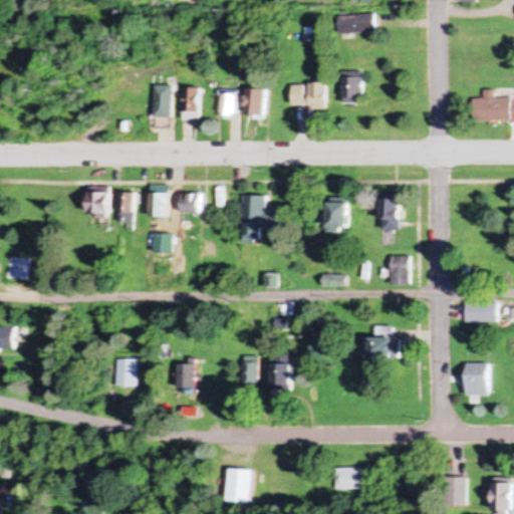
[(377,16),(340,16),(340,34),(377,34),(377,16)]
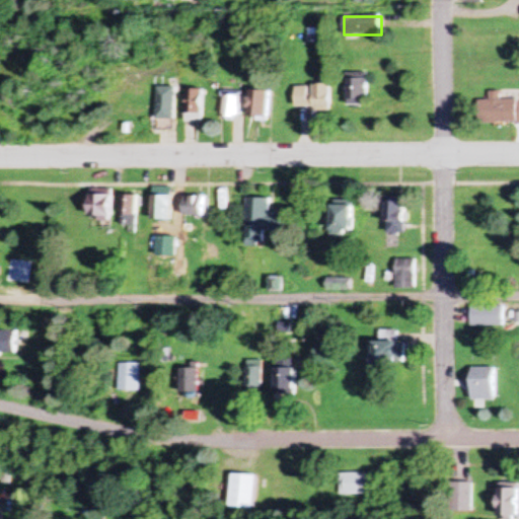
[(349,106),(368,106),(368,74),(349,74),(349,106)]
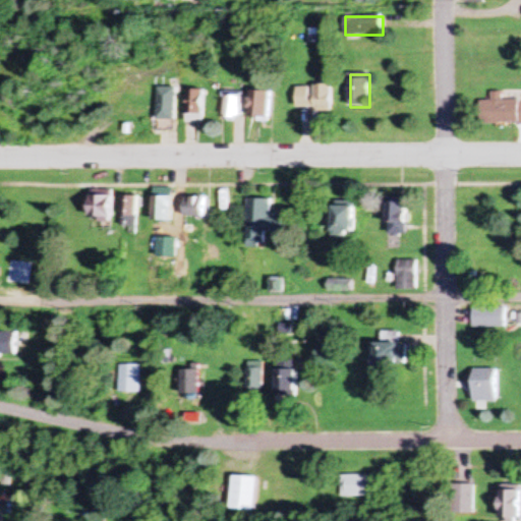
[(333,107),(333,85),(297,85),(297,107),(333,107)]
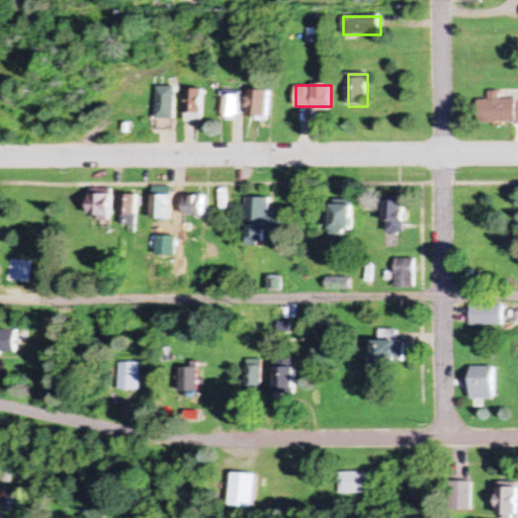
[(175,89),(157,89),(157,127),(175,127),(175,89)]
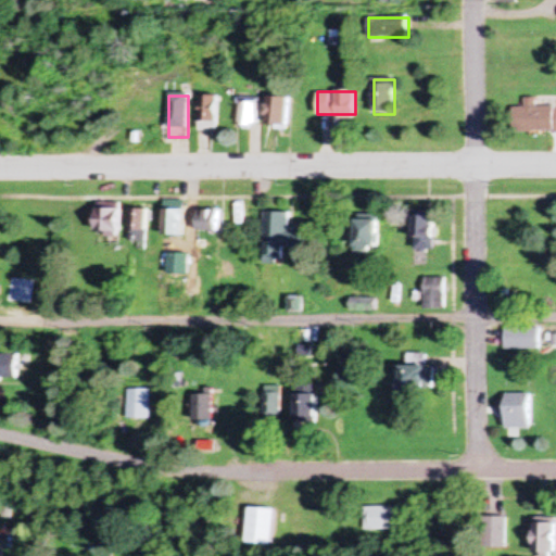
[(555,130),(555,106),(538,106),(538,98),(526,98),(526,108),(516,108),(516,131),(555,130)]
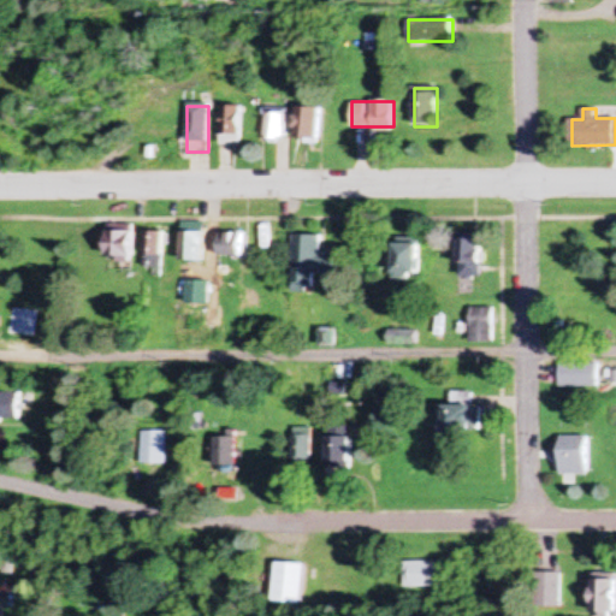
[(221,110),(221,143),(241,143),(241,110),(221,110)]
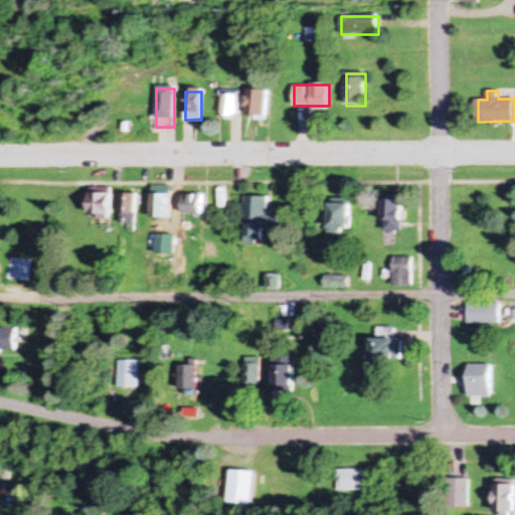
[(246,116),(268,116),(268,93),(246,93),(246,116)]
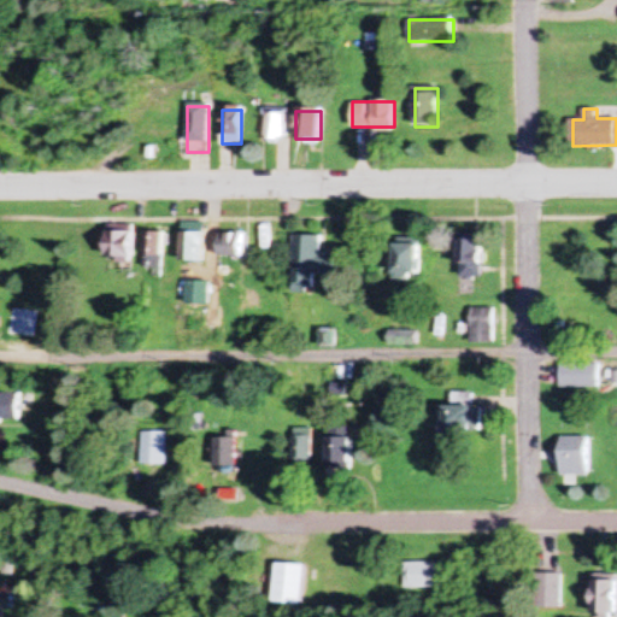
[(265,141),(285,141),(285,115),(265,115),(265,141)]
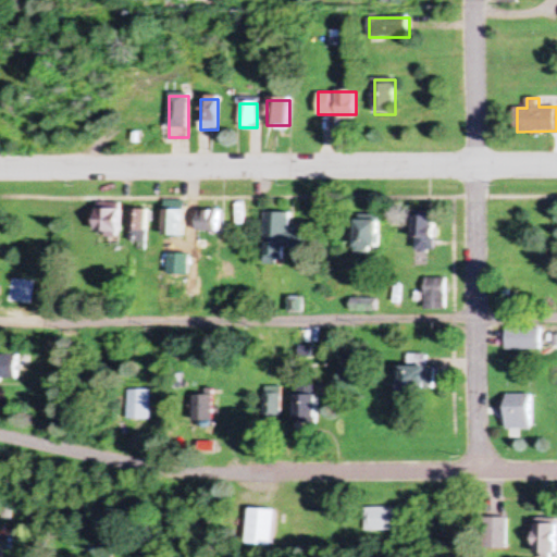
[(121,208),(98,208),(98,234),(121,234),(121,208)]
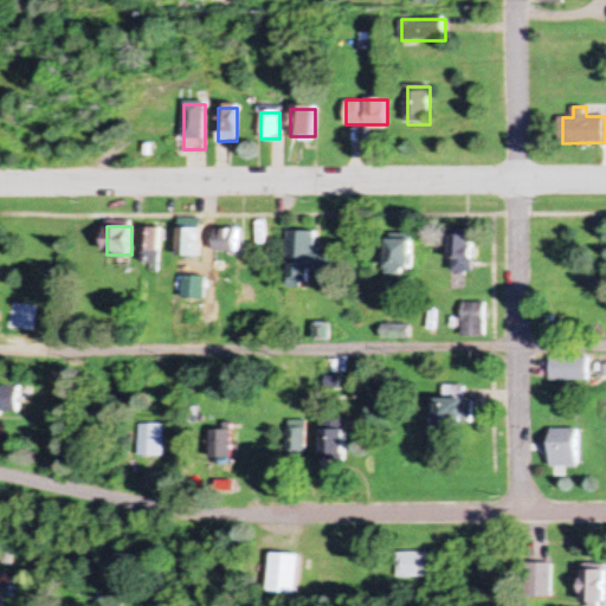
[(161,229),(144,229),(144,264),(161,264),(161,229)]
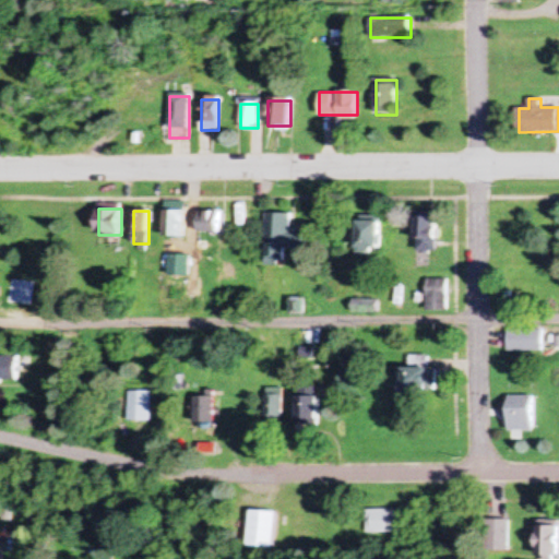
[(187,236),(187,211),(166,211),(166,236),(187,236)]
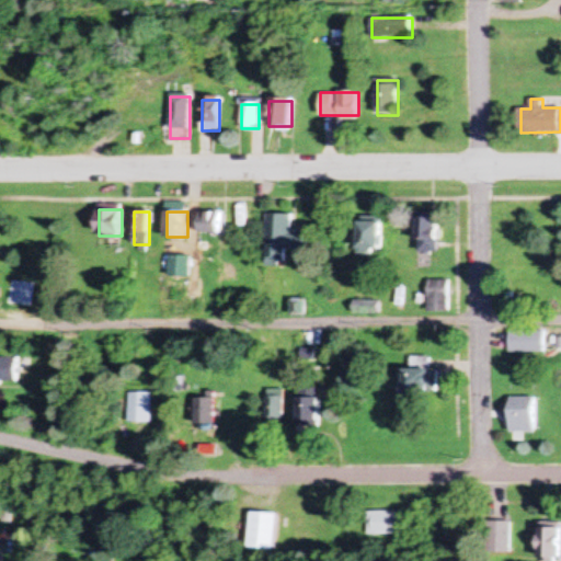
[(221,213),(201,213),(201,235),(221,235),(221,213)]
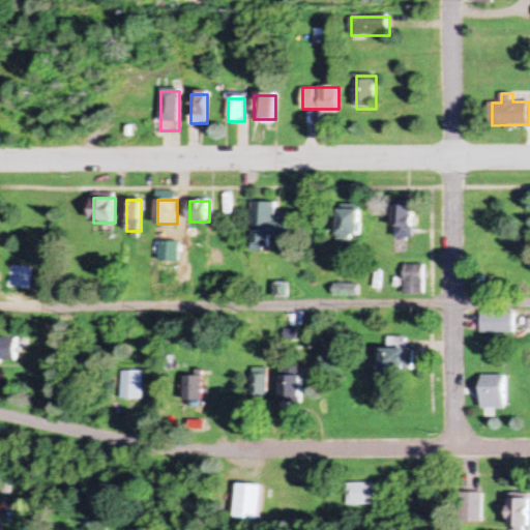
[(253,252),(270,252),(270,236),(288,236),(288,219),(276,221),(276,203),(252,203),(253,252)]
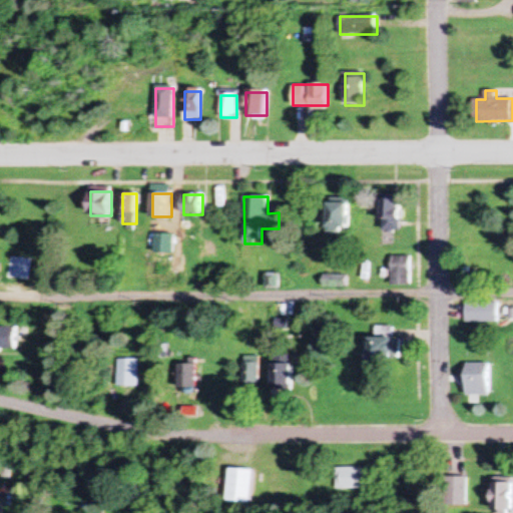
[(383,199),(383,230),(403,230),(403,199),(383,199)]
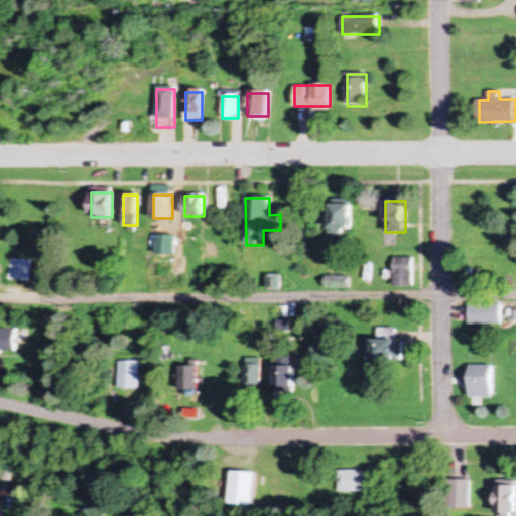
[(353,204),(331,204),(331,231),(353,231),(353,204)]
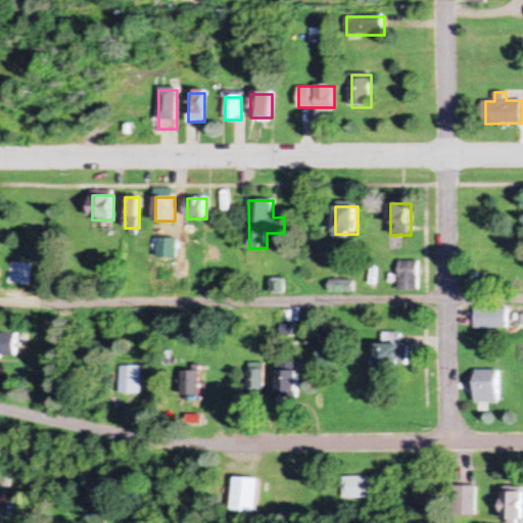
[(400,292),(420,292),(420,262),(400,262),(400,292)]
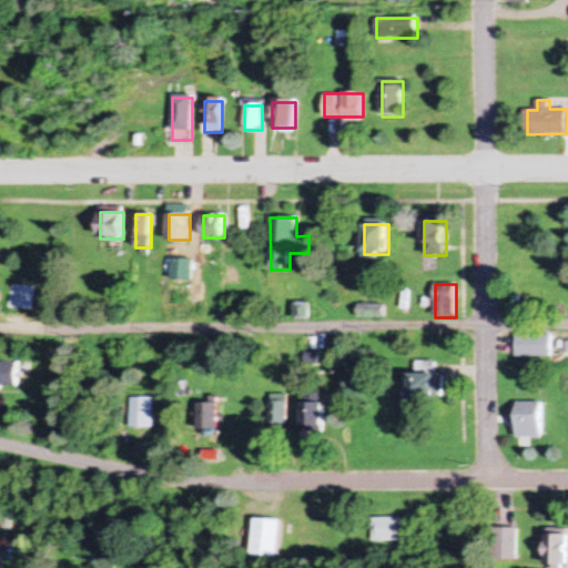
[(554,335),(518,335),(518,357),(554,357),(554,335)]
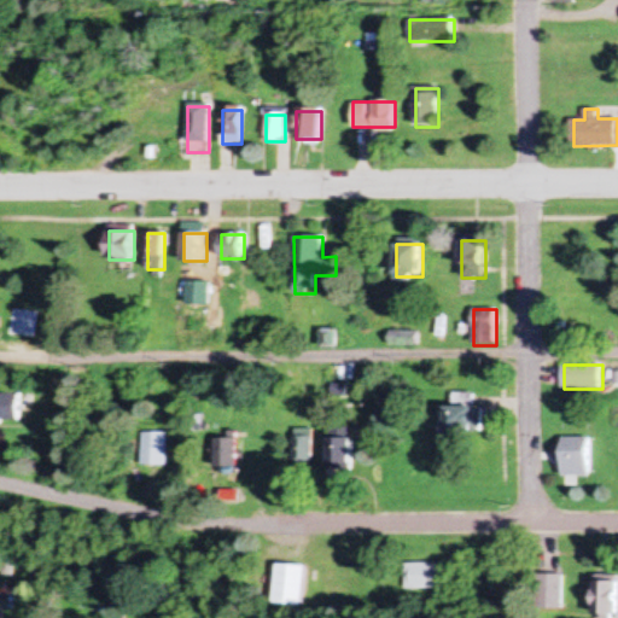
[(0,423),(21,423),(21,394),(0,394),(0,423)]
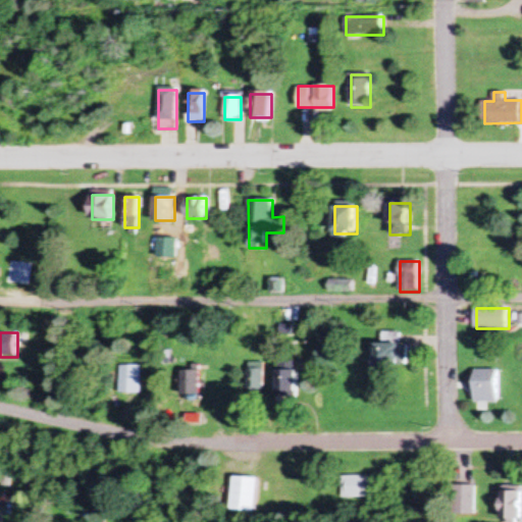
[(401,332),(378,332),(378,366),(410,366),(410,344),(401,344),(401,332)]
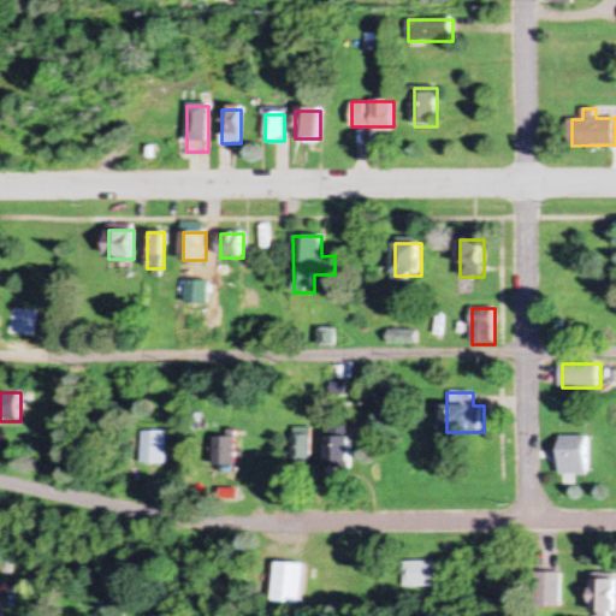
[(350,468),(350,427),(327,427),(327,468),(350,468)]
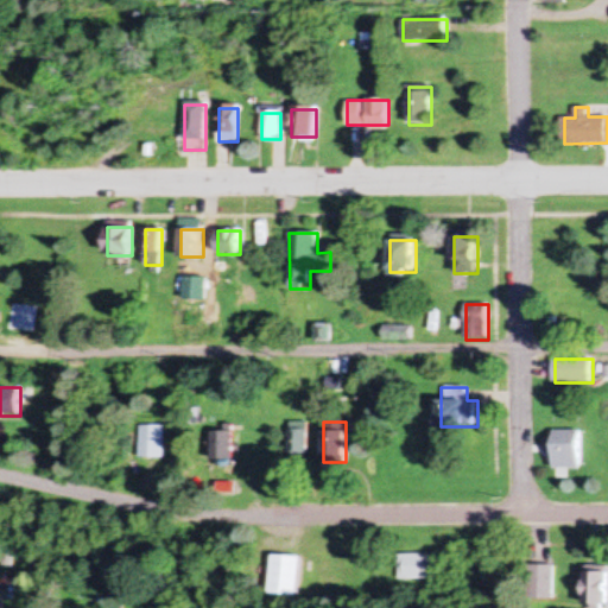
[(287,423),(287,460),(306,460),(306,423),(287,423)]
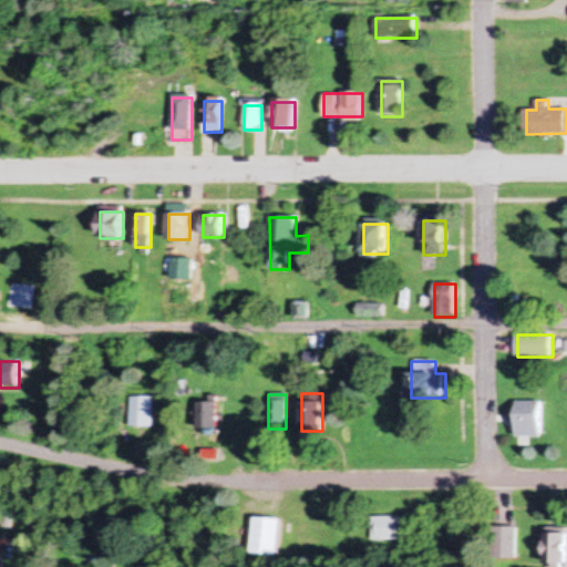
[(129,430),(150,430),(150,397),(129,397),(129,430)]
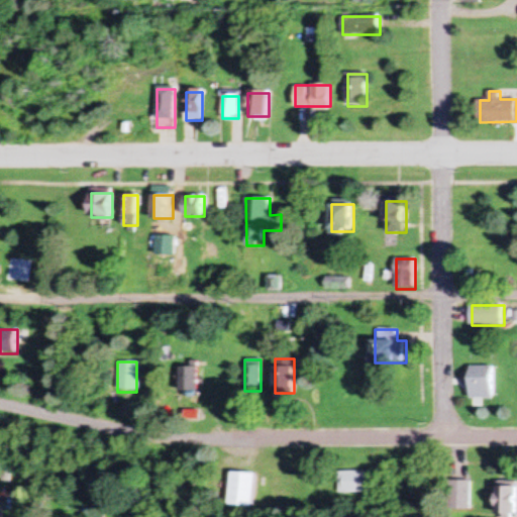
[(472,398),(494,398),(494,366),(472,366),(472,398)]
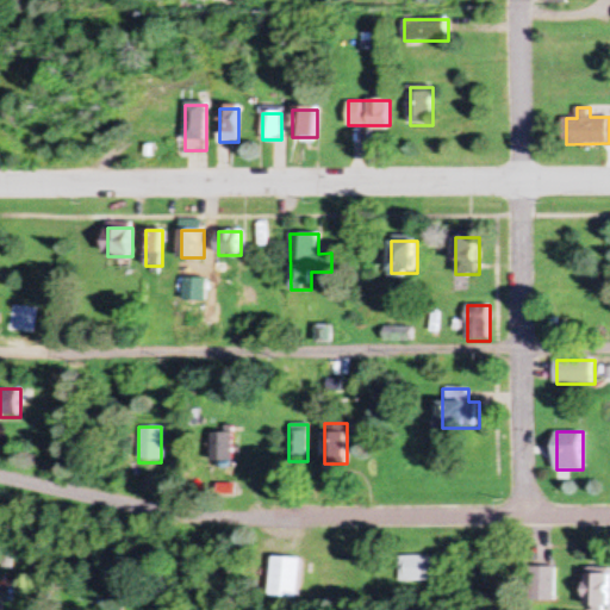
[(234,433),(211,433),(211,462),(234,462),(234,433)]
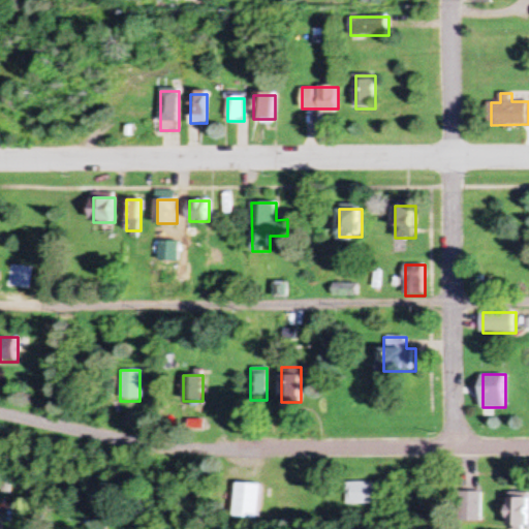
[(376,481),(349,481),(349,503),(376,503),(376,481)]
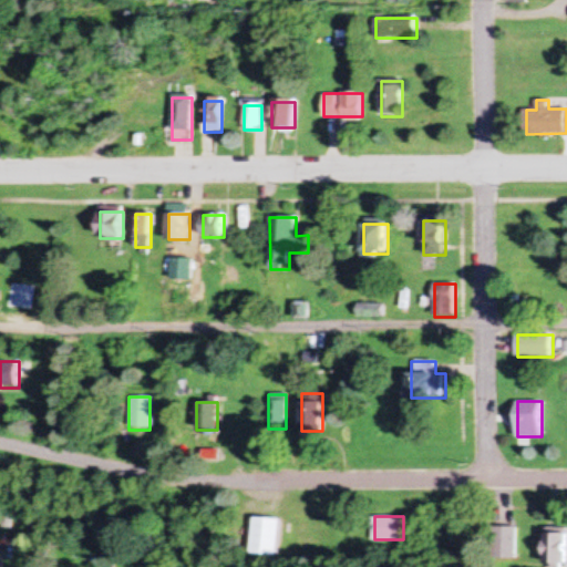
[(253,556),(280,556),(280,518),(253,518),(253,556)]
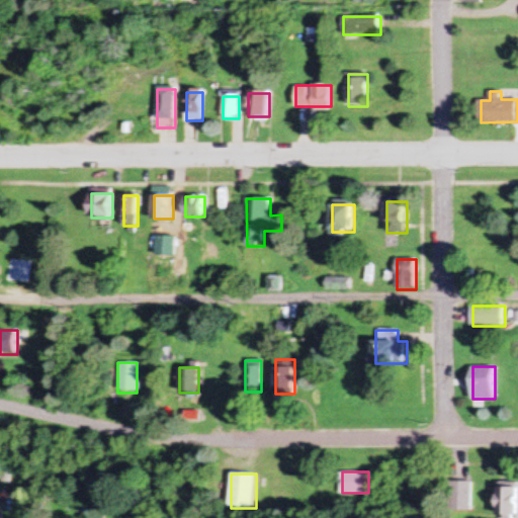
[(472,482),(451,482),(451,510),(472,510),(472,482)]
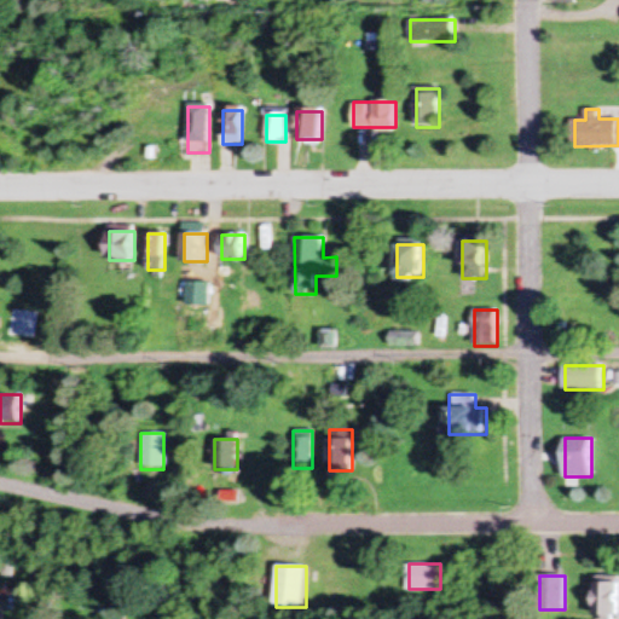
[(618,580),(595,580),(595,614),(618,614),(618,580)]
